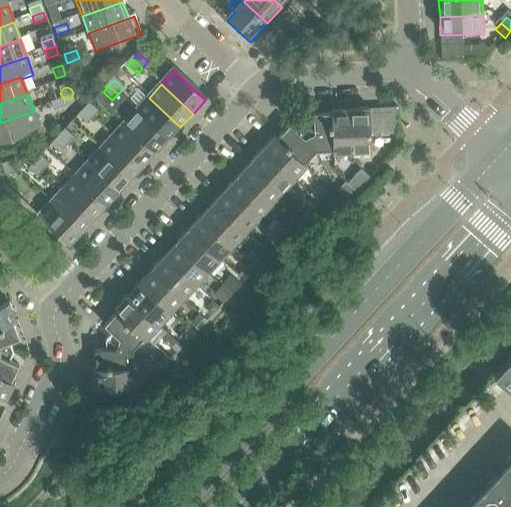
[(180,127),(149,98),(136,111),(168,141),(180,127)]
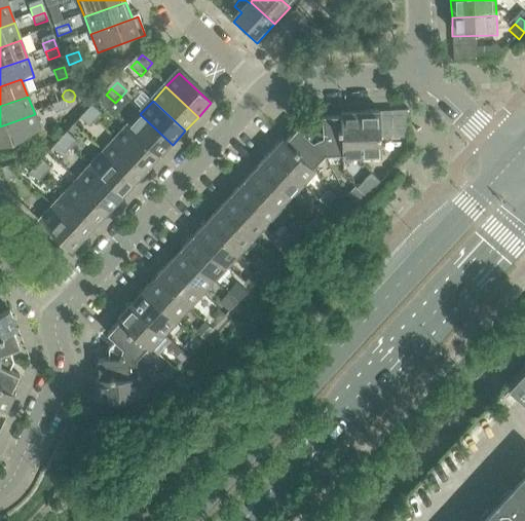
[(68,112),(65,104),(52,108),(57,117),(68,112)]
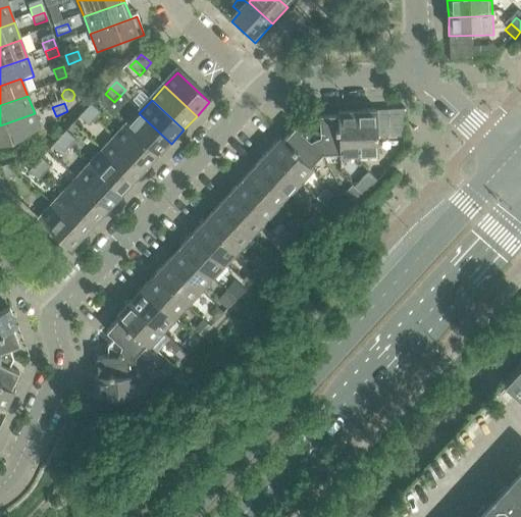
[(101,117),(91,108),(86,115),(95,123),(101,117)]
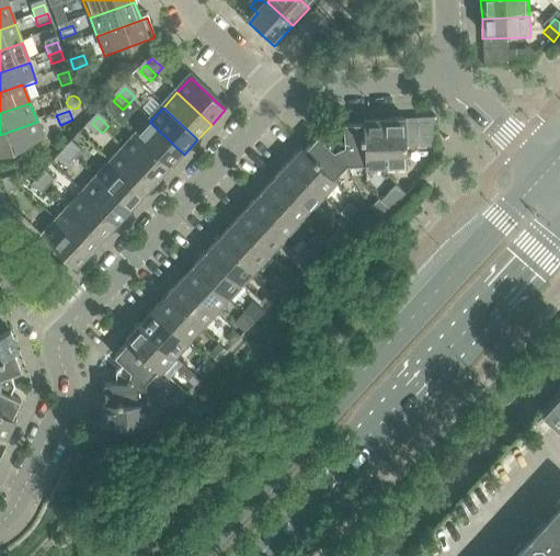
[(0,158),(44,142),(37,122),(0,135),(0,158)]
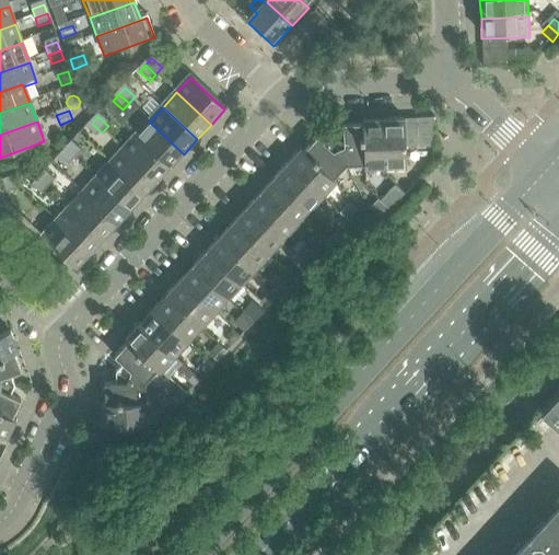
[(184,154),(149,122),(136,136),(171,169),(184,154)]
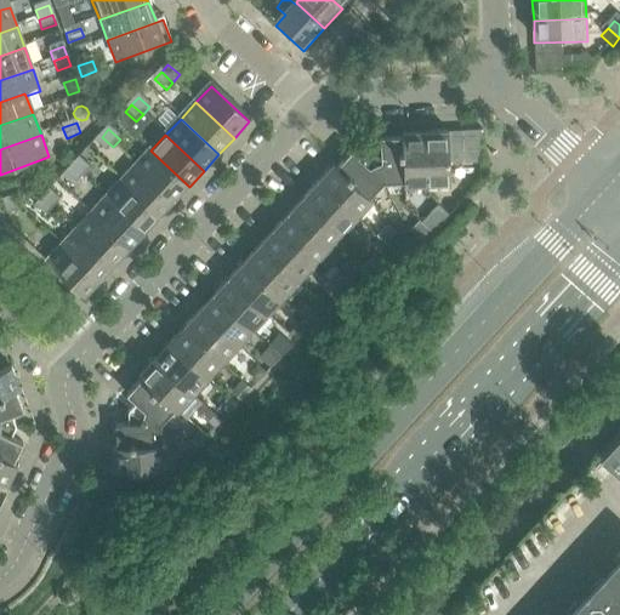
[(483,135),(449,136),(426,136),(428,189),(451,188),(450,168),(483,166),(483,135)]
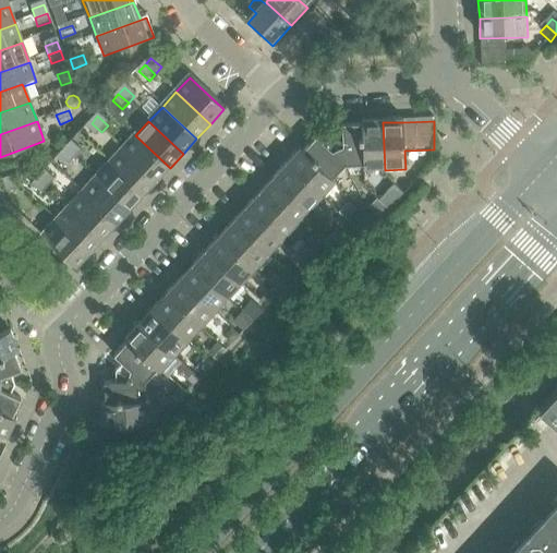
[(385,170),(383,122),(362,123),(362,127),(363,167),(363,170),(385,170)]
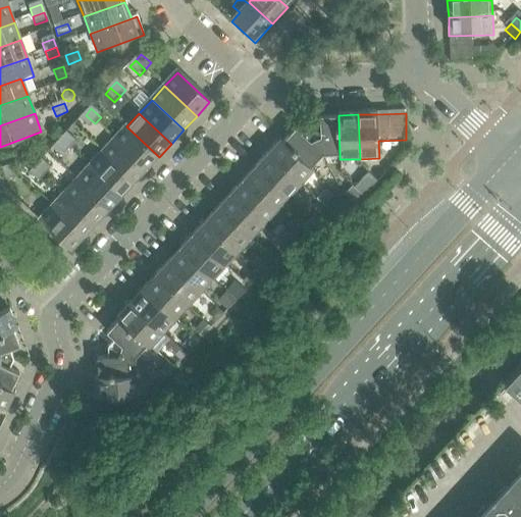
[(95,123),(86,115),(81,121),(90,130),(95,123)]
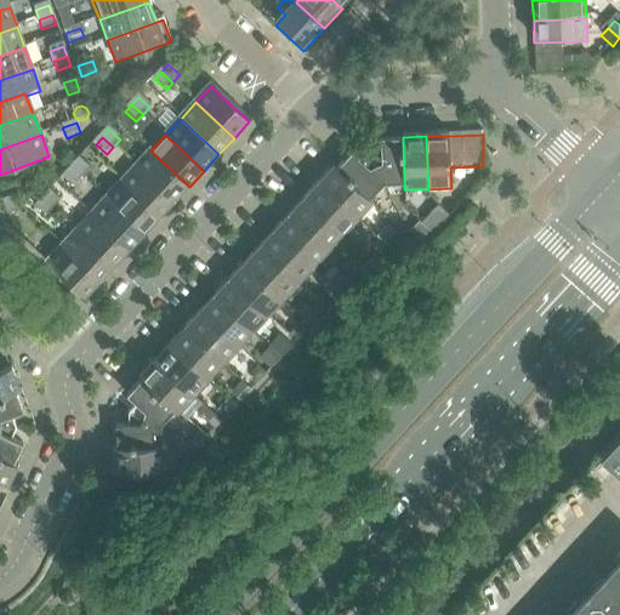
[(404,186),(403,141),(381,142),(381,154),(369,155),(384,187),(404,186)]
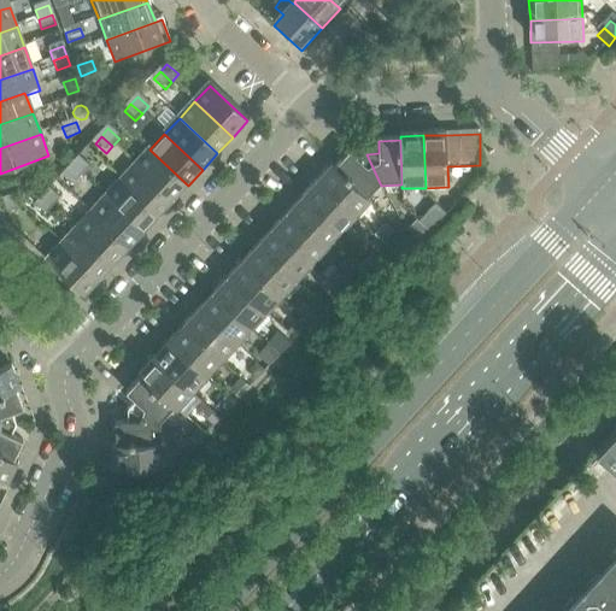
[(188,186),(150,150),(135,165),(174,201),(188,186)]
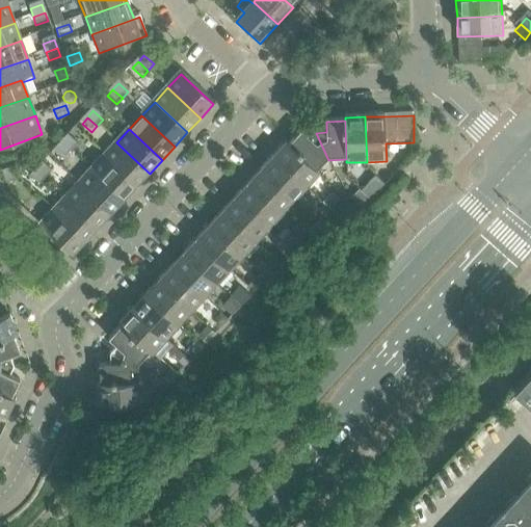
[(328,160),(316,133),(309,140),(301,133),(289,147),(317,173),(328,160)]
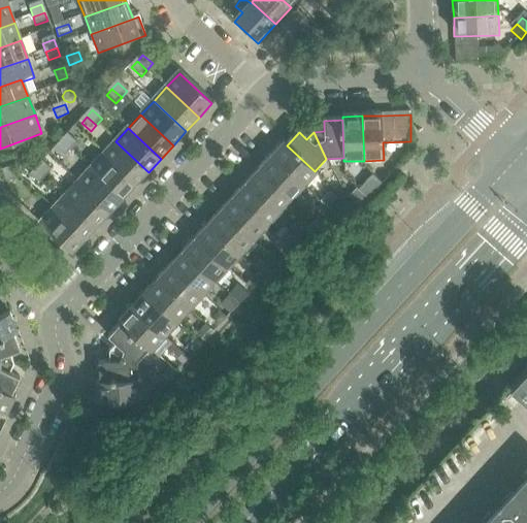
[(76,145),(67,137),(61,143),(71,152),(76,145)]
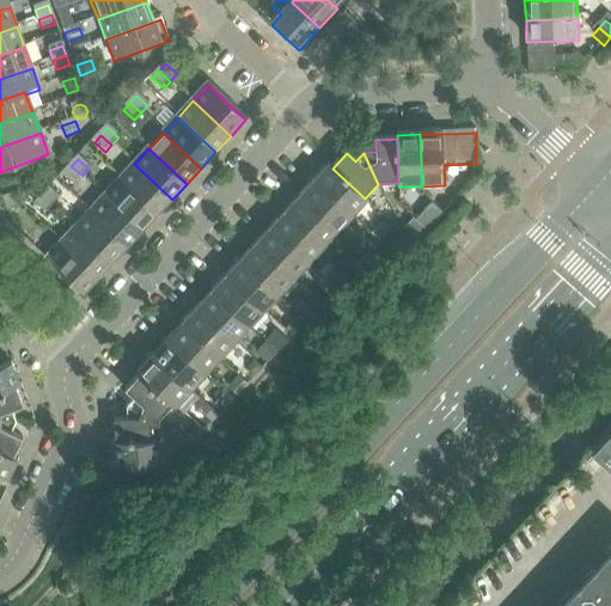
[(172,200),(134,164),(120,181),(157,215),(172,200)]
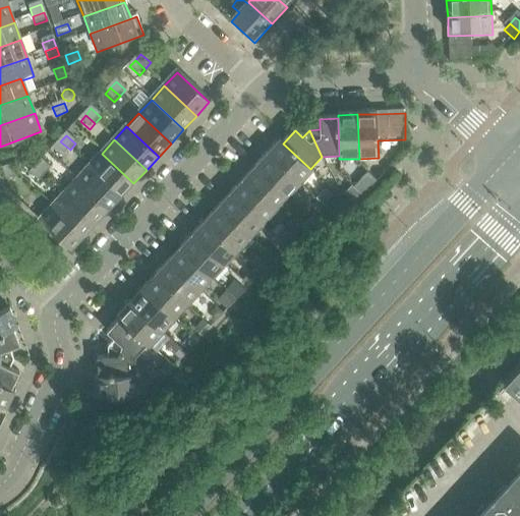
[(70,150),(60,141),(55,148),(64,156),(70,150)]
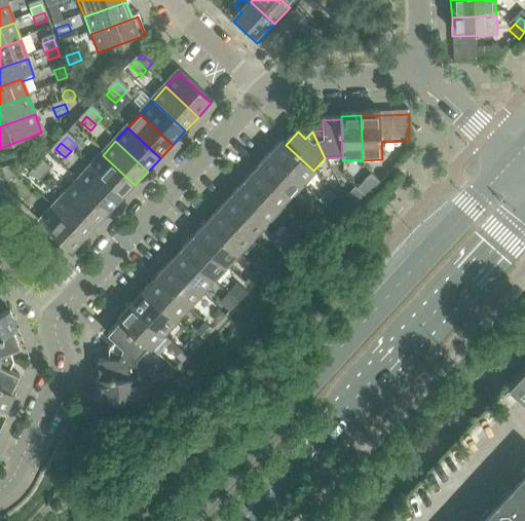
[(315,174),(313,171),(286,145),(283,143),(269,158),(302,188),(315,174)]
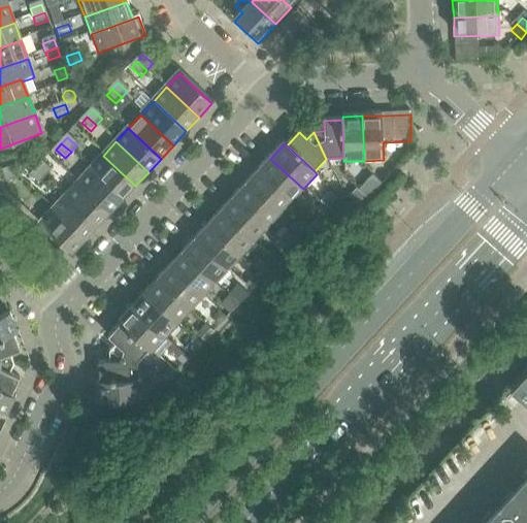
[(135,186),(103,156),(90,169),(123,199),(135,186)]
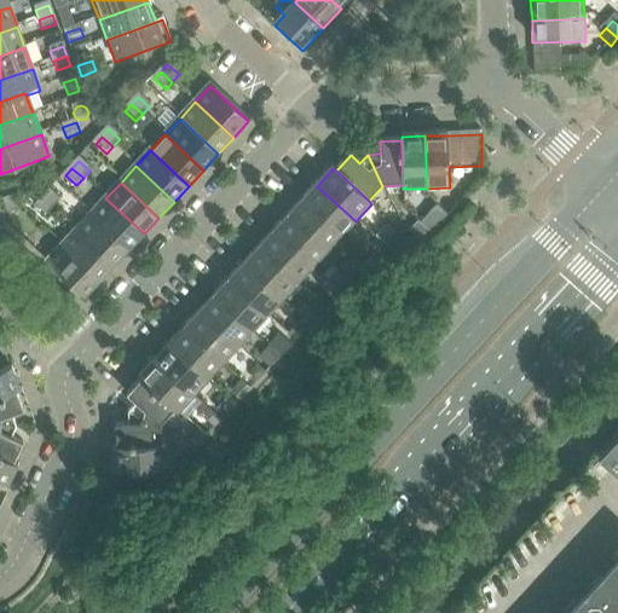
[(356,221),(317,186),(302,202),(341,237),(356,221)]
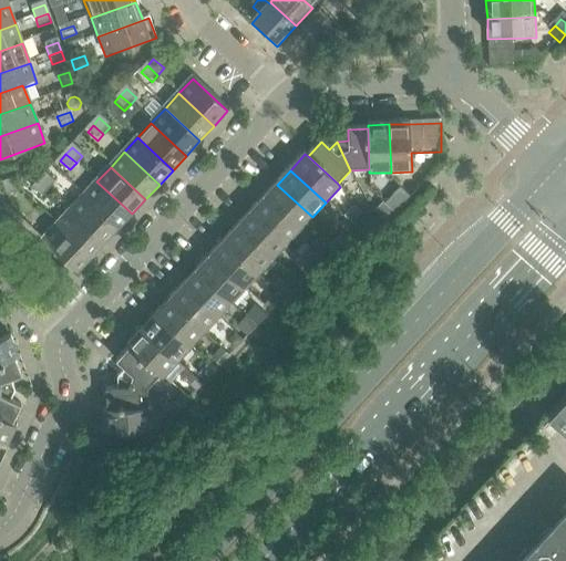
[(55,185),(45,176),(39,183),(50,191),(55,185)]
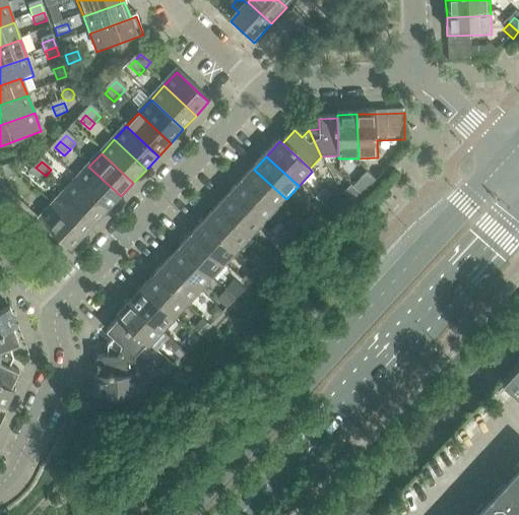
[(15,179),(12,171),(11,167),(2,170),(7,182),(15,179)]
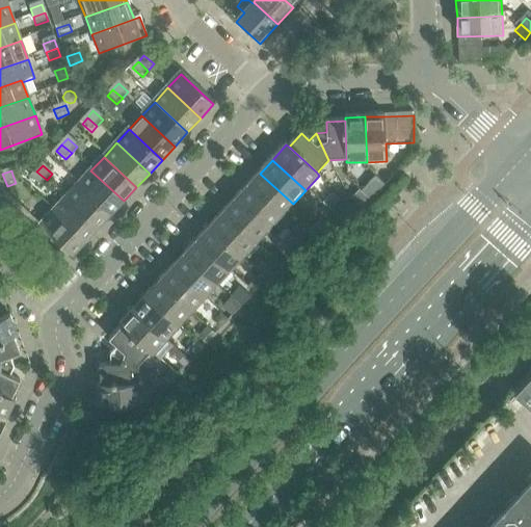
[(124,201),(90,170),(78,185),(111,215),(124,201)]
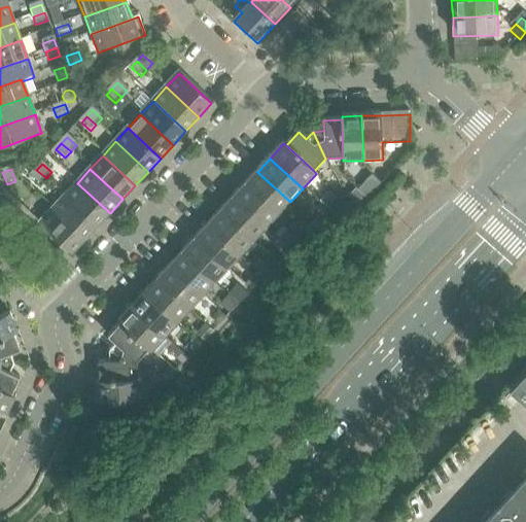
[(46,178),(36,170),(31,176),(40,184),(46,178)]
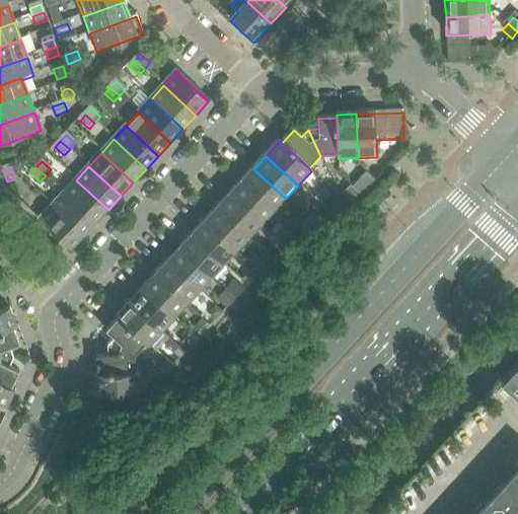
[(286,199),(253,169),(241,182),(274,212),(286,199)]
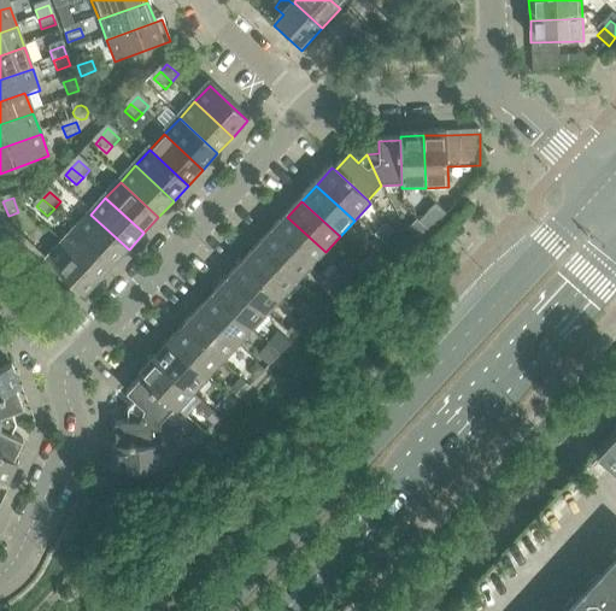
[(435,209),(420,225),(432,236),(447,219),(435,209)]
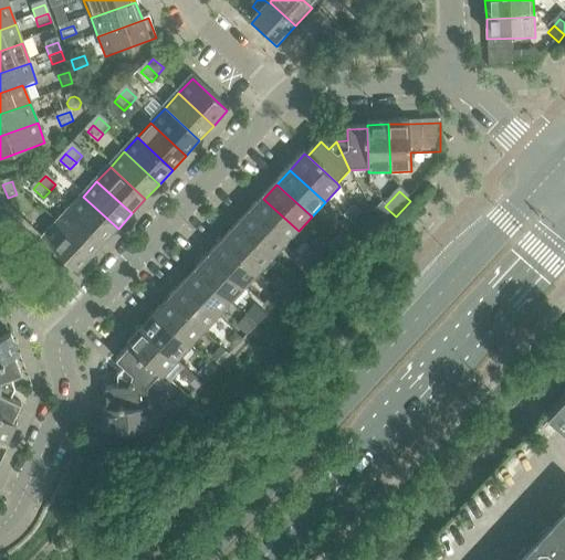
[(118,229),(83,197),(70,211),(105,243),(118,229)]
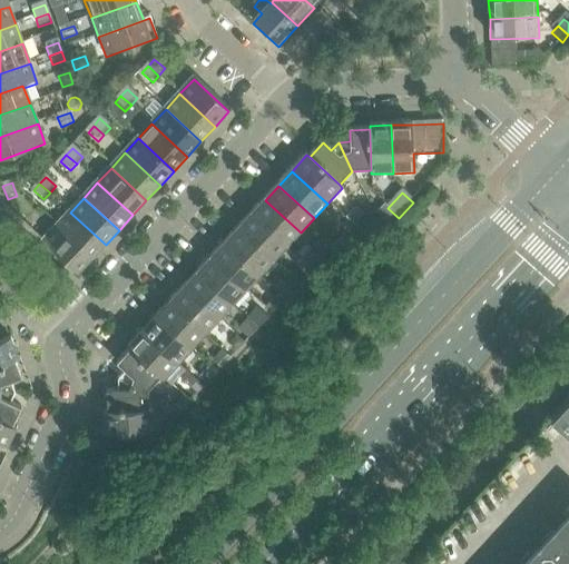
[(301,233),(265,200),(252,215),(286,248),(301,233)]
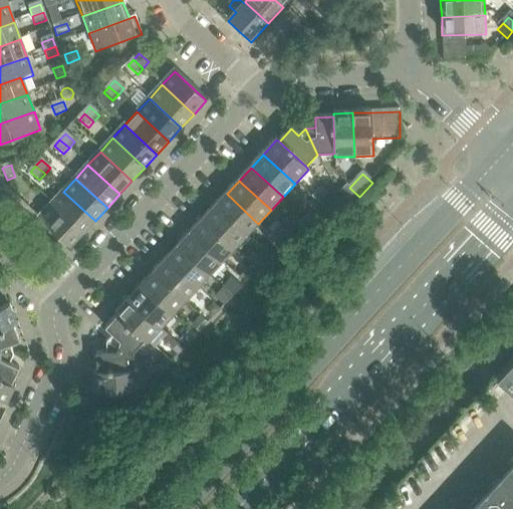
[(359,198),(347,187),(340,195),(352,205),(359,198)]
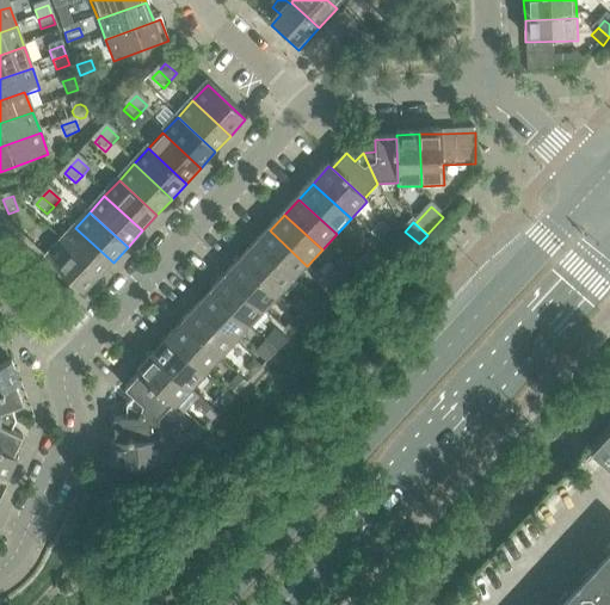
[(382,226),(371,236),(381,245),(390,233),(382,226)]
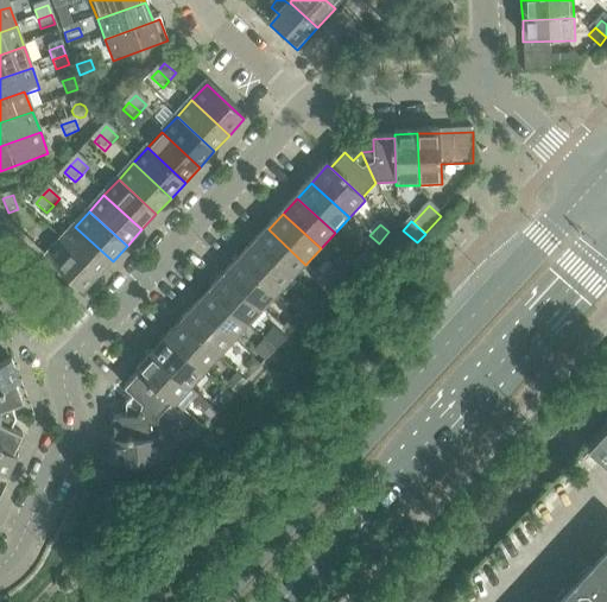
[(113,261),(75,227),(61,242),(99,277),(113,261)]
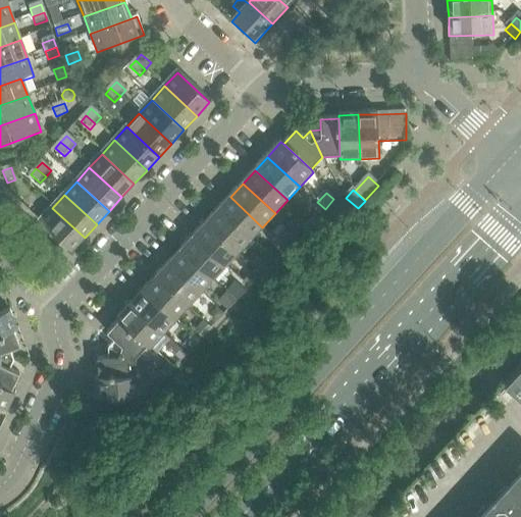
[(262,227),(230,197),(218,210),(250,241),(262,227)]
